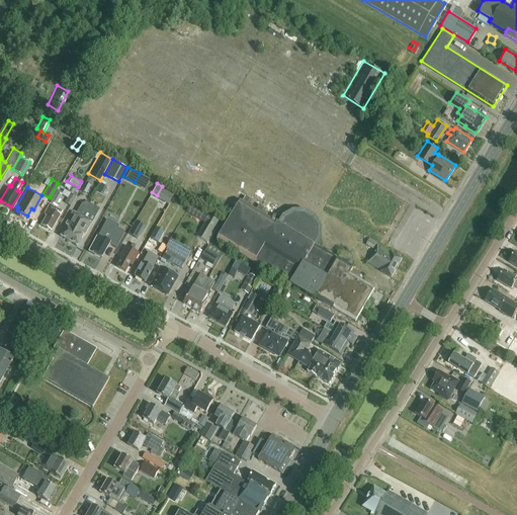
[(54,204),(60,193),(55,190),(42,212),(46,213),(40,223),(50,229),(61,208),(54,204)]
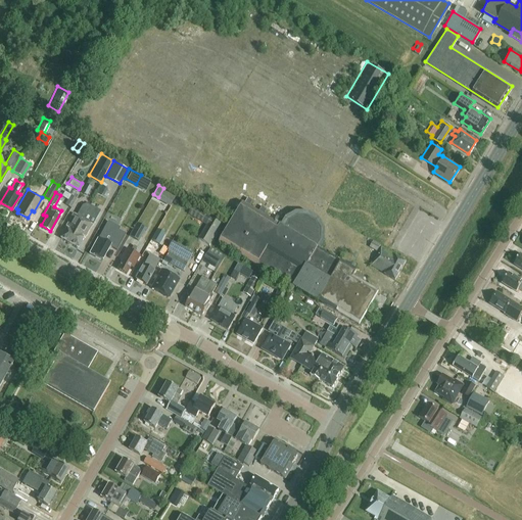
[(76,196),(69,193),(63,201),(69,205),(76,196)]
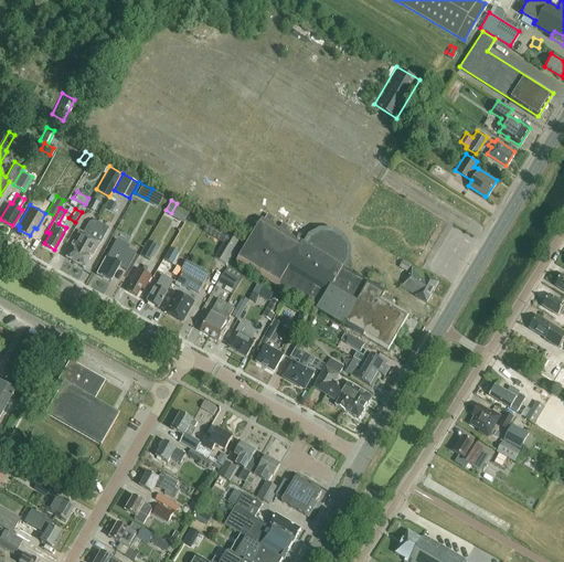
[(262,215),(235,258),(393,352),(414,317),(418,310),(415,309),(416,307),(387,289),(391,284),(374,273),(370,281),(343,264),(348,257),(348,245),(341,235),(331,229),(319,229),(309,234),(305,242),(262,215)]
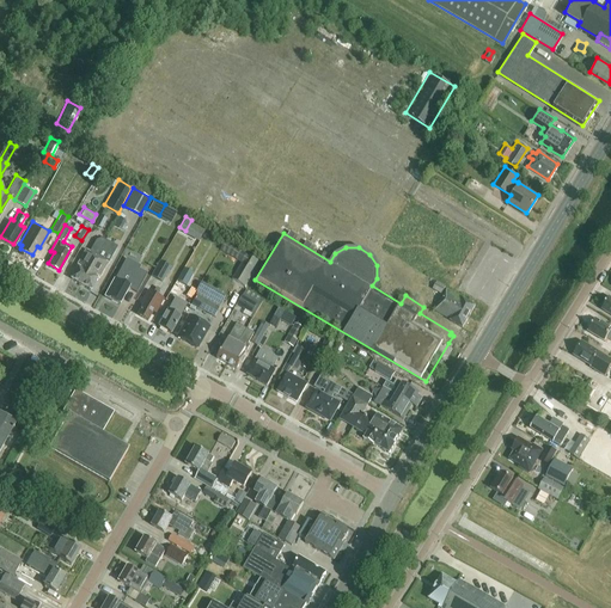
[(95,238),(89,250),(85,247),(75,263),(77,264),(71,276),(80,282),(99,249),(98,249),(104,238),(101,235),(95,238)]
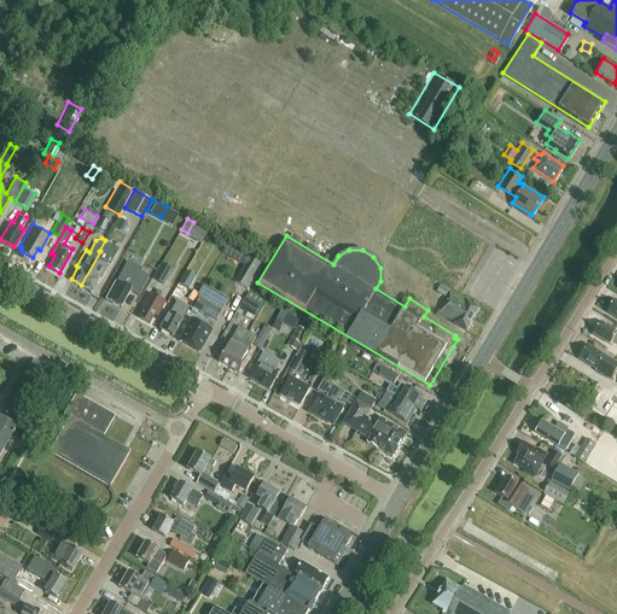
[(106,240),(100,251),(81,285),(91,290),(98,278),(99,279),(117,246),(106,240)]
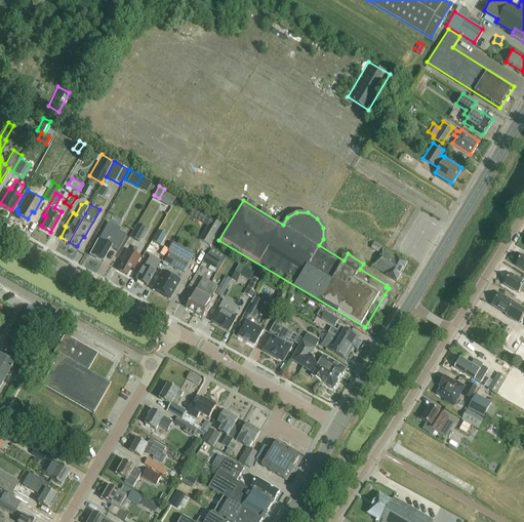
[(222,223),(192,205),(188,212),(207,224),(199,237),(209,244),(222,223)]
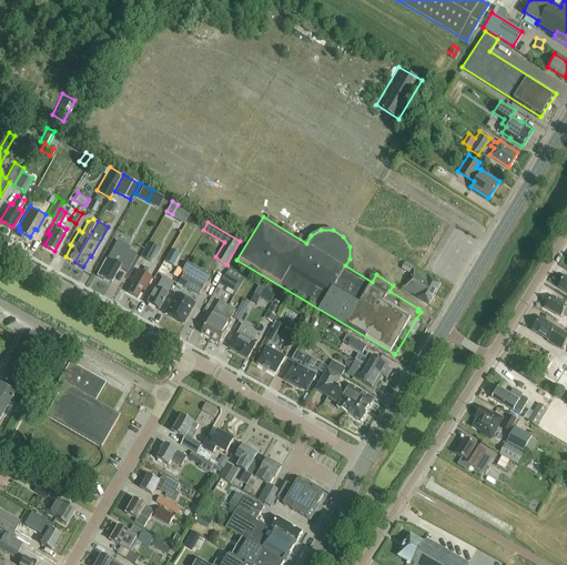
[(185,242),(193,229),(184,223),(176,236),(185,242)]
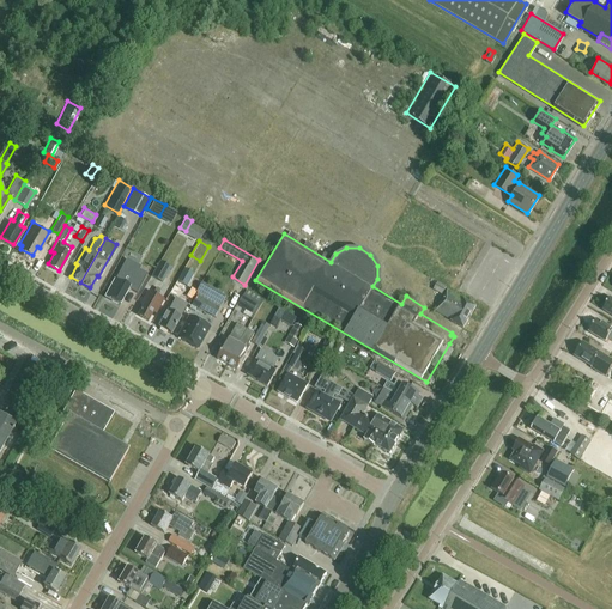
[(114,278),(104,294),(119,303),(128,286),(135,290),(146,270),(138,267),(139,263),(126,256),(115,278),(114,278)]
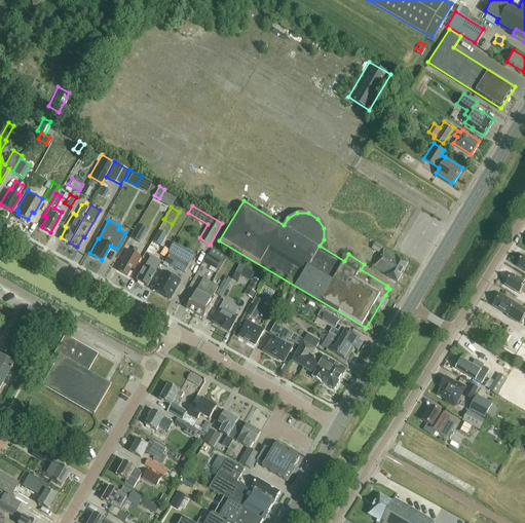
[(136,222),(128,234),(139,239),(146,227),(136,222)]
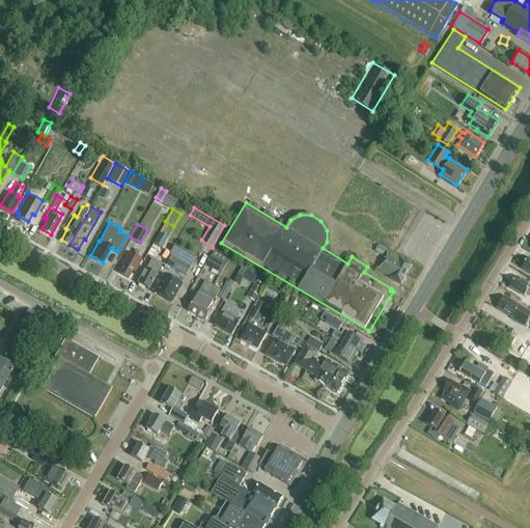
[(163,225),(148,251),(156,255),(170,228),(163,225)]
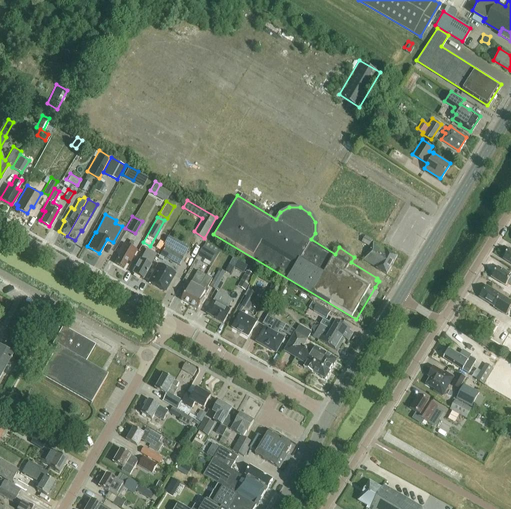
[(367,244),(371,237),(364,233),(360,240),(367,244)]
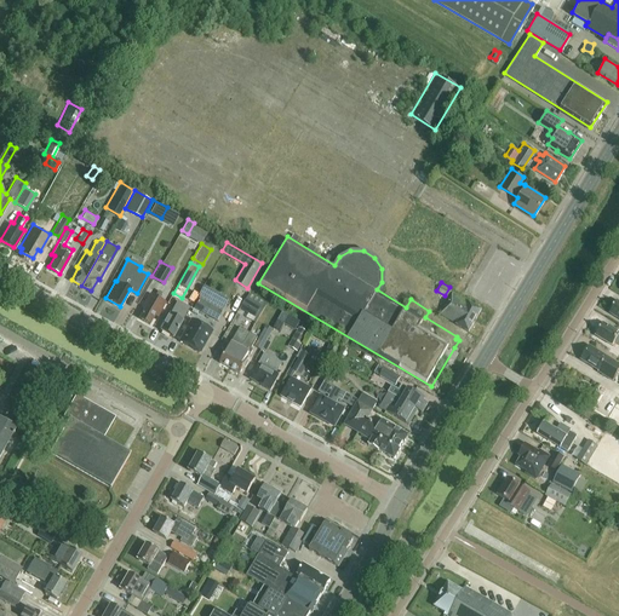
[(156,288),(154,294),(149,292),(141,306),(143,308),(138,316),(149,322),(154,314),(156,315),(165,300),(158,297),(161,291),(156,288)]
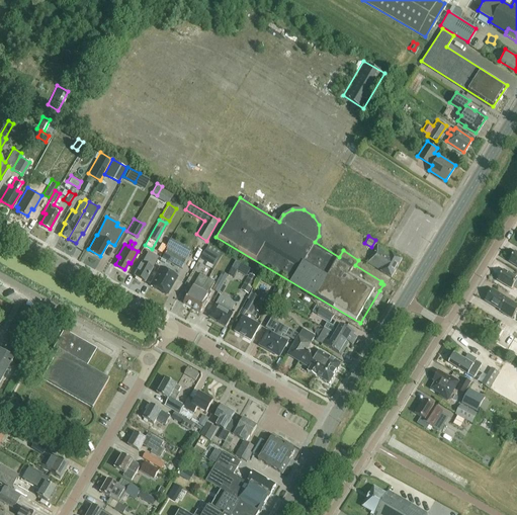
[(211,263),(220,251),(207,243),(199,256),(211,263)]
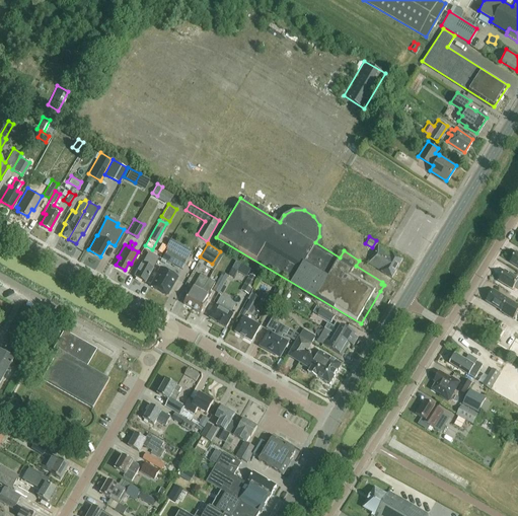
[(390,276),(401,256),(391,250),(390,251),(378,244),(368,262),(381,270),(380,270),(390,276)]
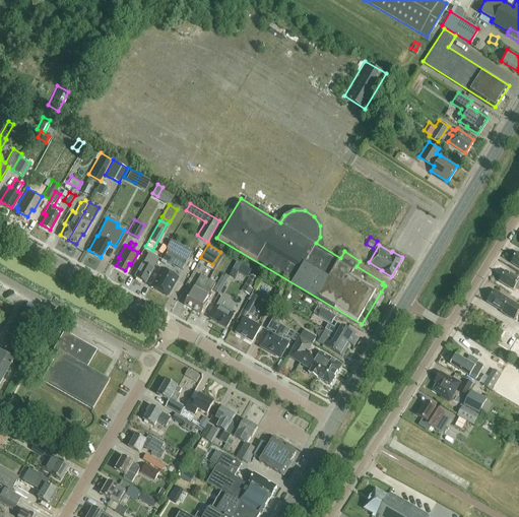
[(167,249),(161,256),(178,265),(182,257),(167,249)]
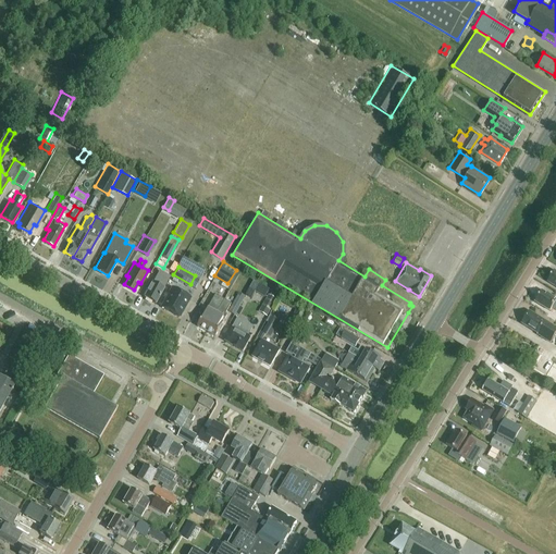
[(555,270),(553,268),(545,279),(555,285),(555,270)]
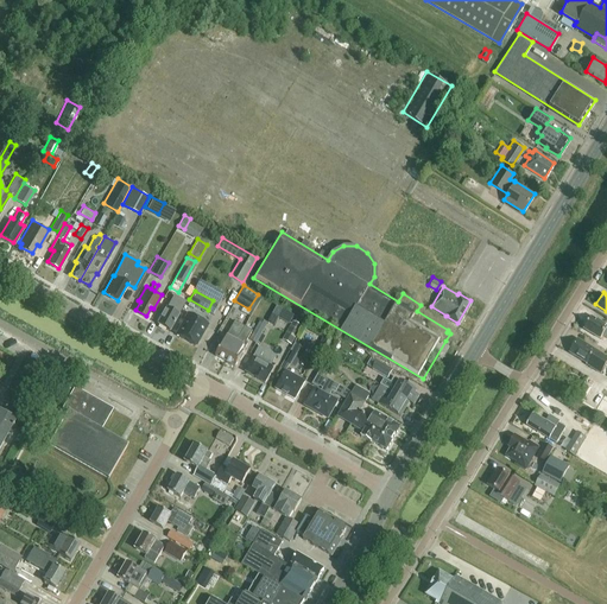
[(165,305),(156,322),(169,328),(184,299),(172,293),(166,305),(165,305)]
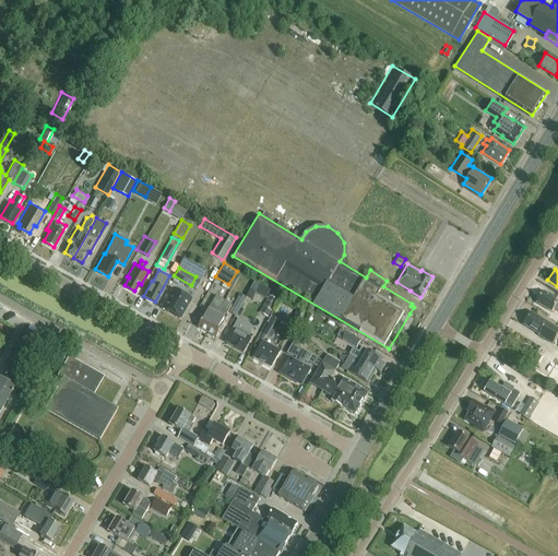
[(171,287),(162,306),(179,316),(189,296),(171,287)]
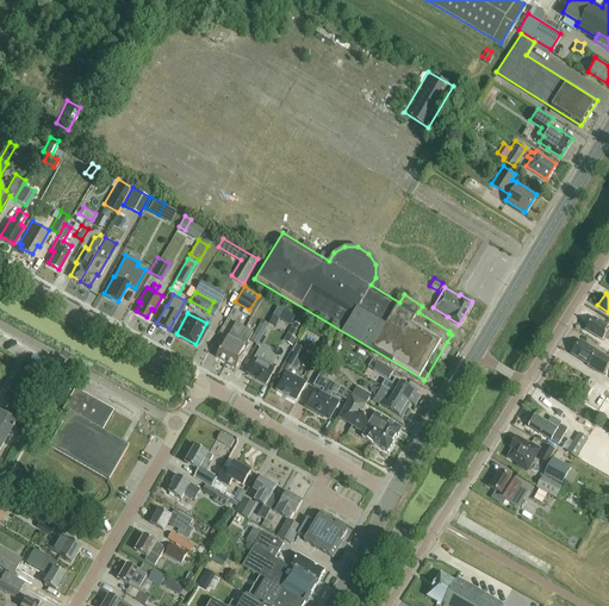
[(608,337),(608,326),(591,316),(584,328),(601,337),(603,335),(608,337)]
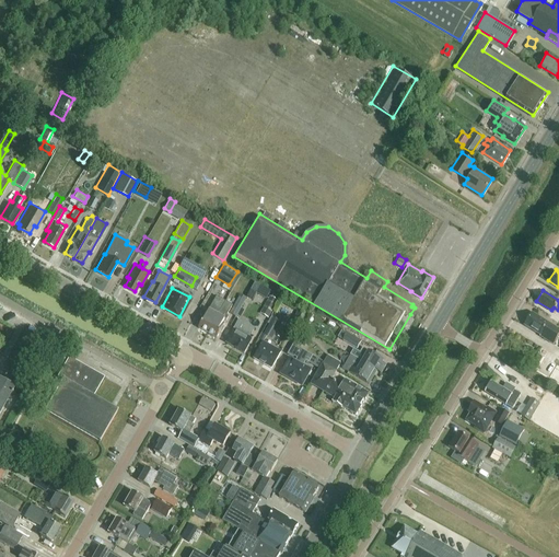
[(264,301),(267,296),(257,291),(254,297),(264,301)]
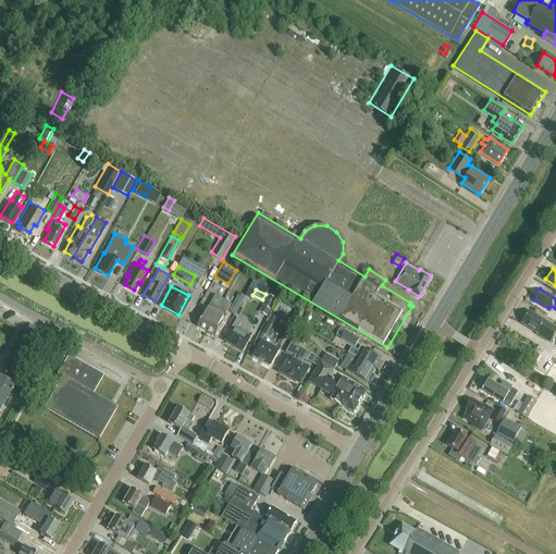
[(266,314),(275,297),(267,292),(257,309),(266,314)]
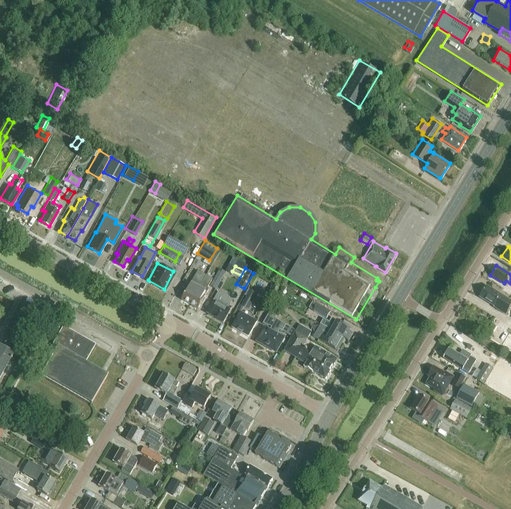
[(189,302),(205,273),(197,269),(181,298),(189,302)]
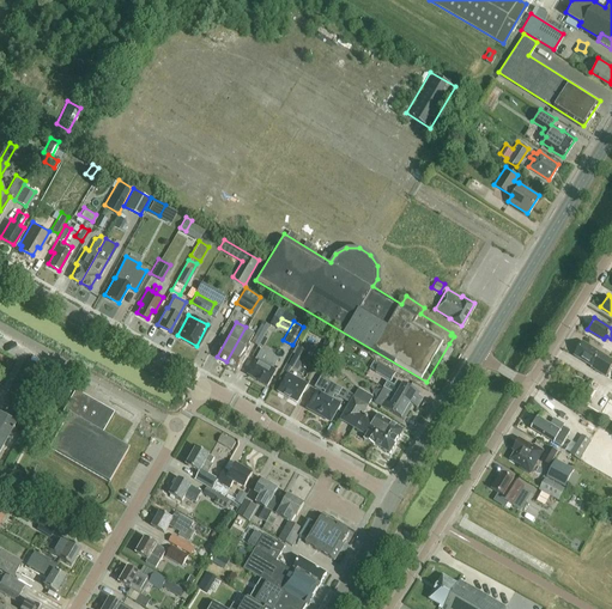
[(258,343),(266,328),(259,324),(250,340),(258,343)]
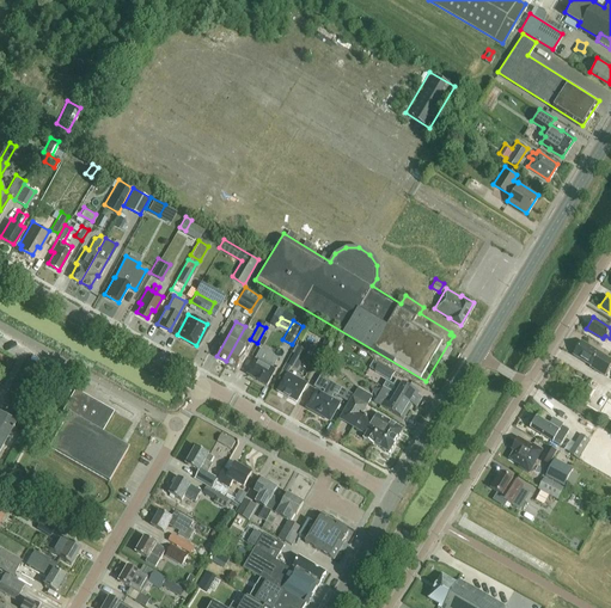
[(252,331),(245,326),(226,361),(236,367),(249,343),(246,342),(252,331)]
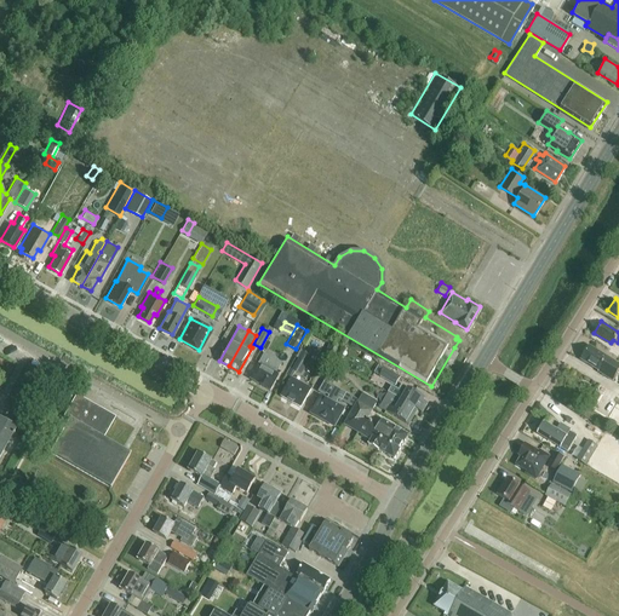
[(340,344),(330,339),(319,360),(330,366),(340,344)]
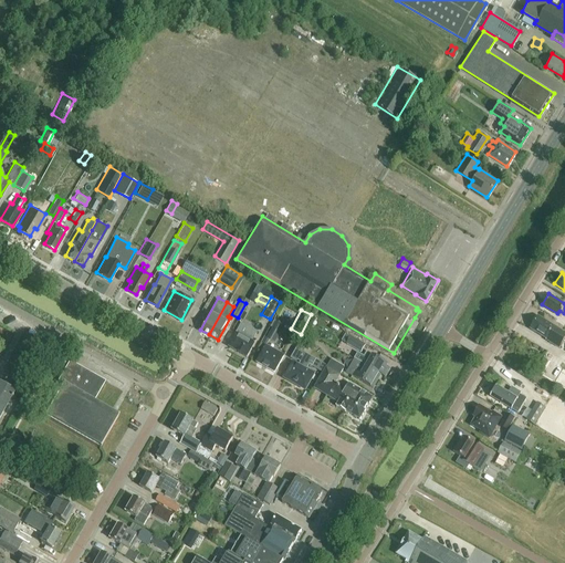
[(564,334),(564,332),(536,314),(529,326),(550,340),(558,345),(564,334)]
